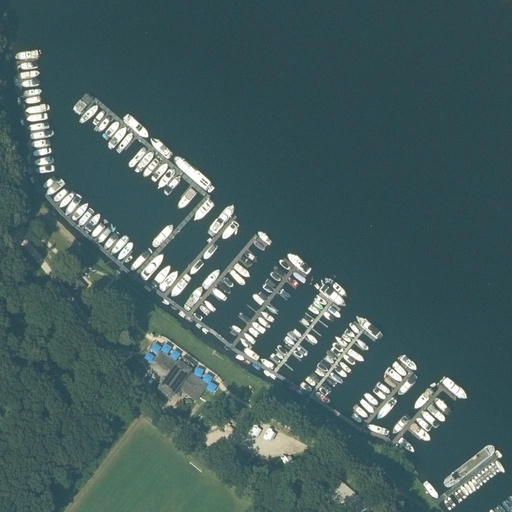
[(72,275),(65,282),(78,295),(85,289),(72,275)]
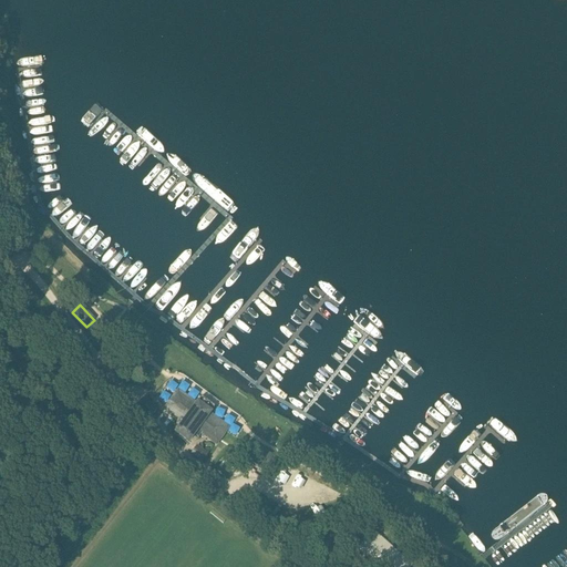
[(214,408),(202,399),(196,405),(178,392),(168,406),(182,418),(178,422),(182,425),(176,432),(188,442),(194,434),(198,437),(204,431),(217,441),(227,428),(209,414),(214,408)]
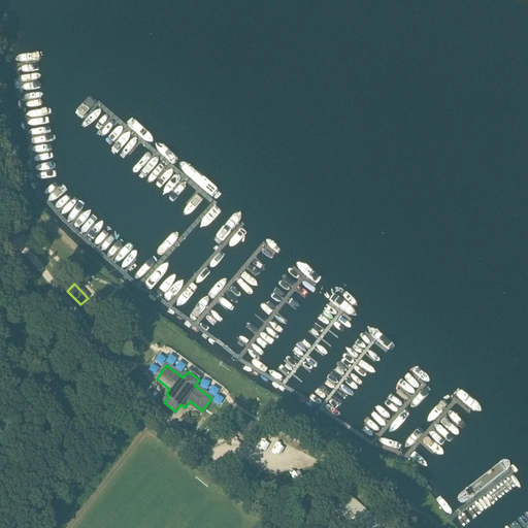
[(146,383),(135,369),(130,373),(142,386),(146,383)]
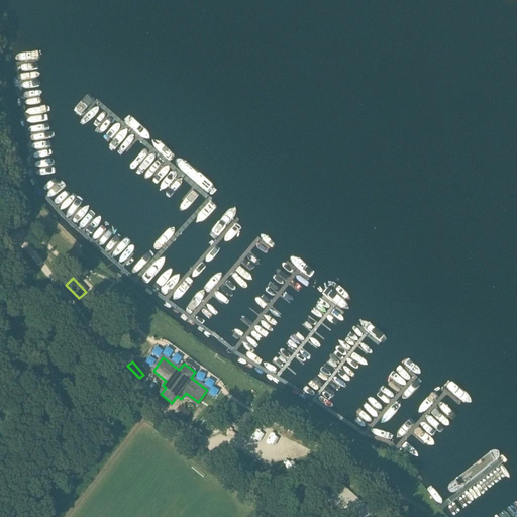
[(176,413),(185,420),(190,413),(180,406),(176,413)]
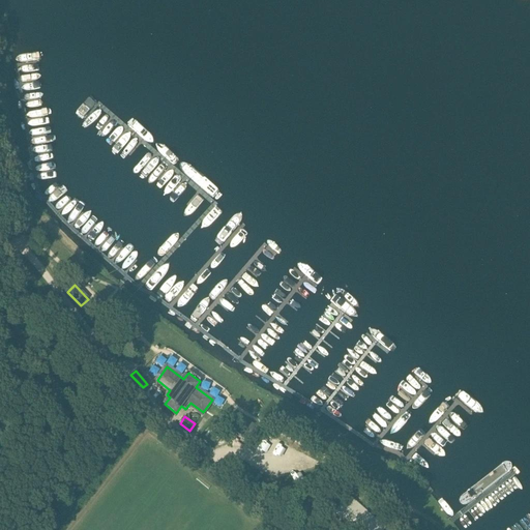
[(334,513),(353,529),(384,529),(386,529),(349,497),(334,513)]
